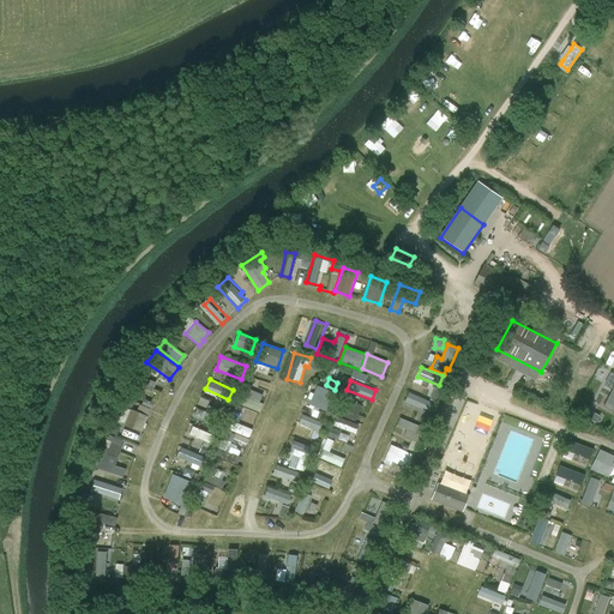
[(136,399),(140,389),(133,385),(128,396),(126,395),(125,398),(136,403),(137,401),(136,399)]
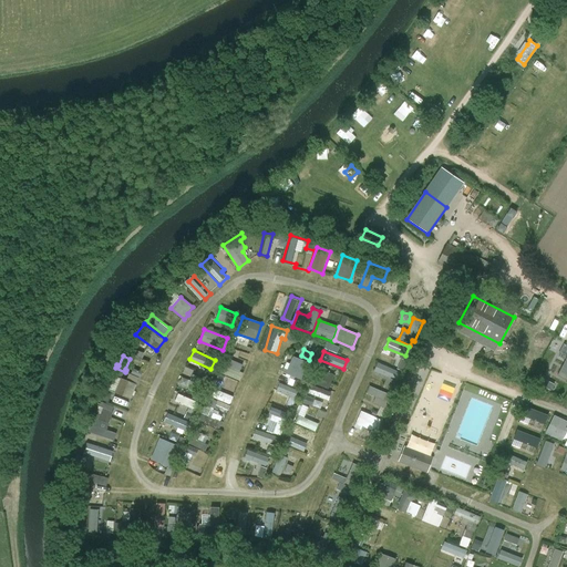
[(310,363),(294,356),(286,373),(303,380),(310,363)]
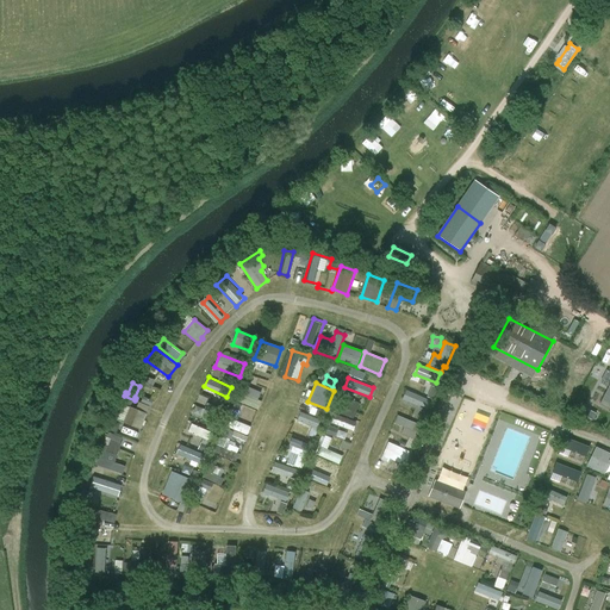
[(246,404),(257,409),(265,392),(261,391),(259,394),(242,387),(240,394),(237,393),(234,403),(244,406),(246,404)]
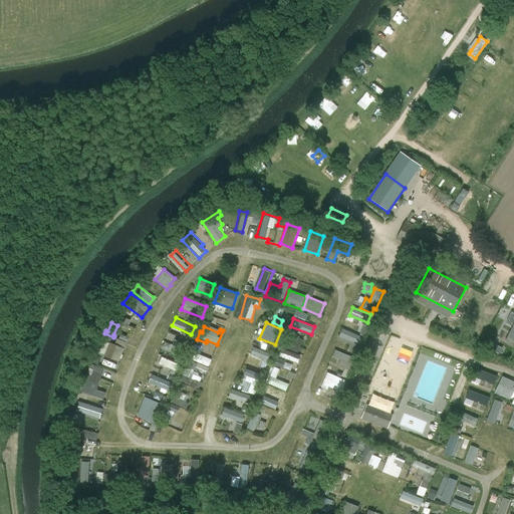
[(342,328),(339,336),(359,344),(362,336),(342,328)]
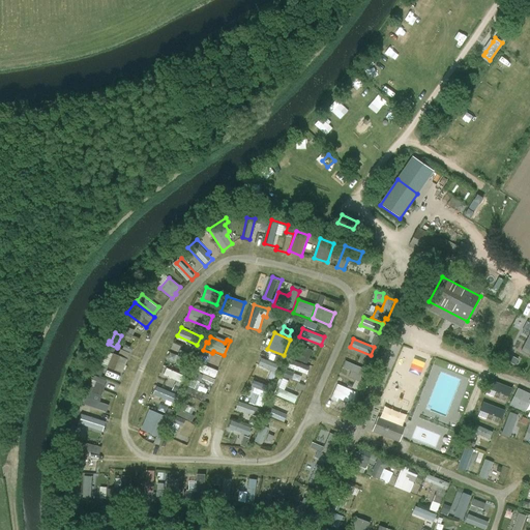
[(307,364),(313,350),(296,345),(291,358),(307,364)]
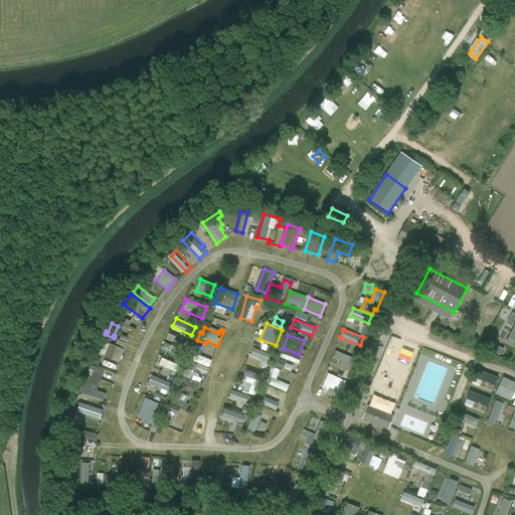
[(188,346),(175,341),(170,353),(183,358),(188,346)]
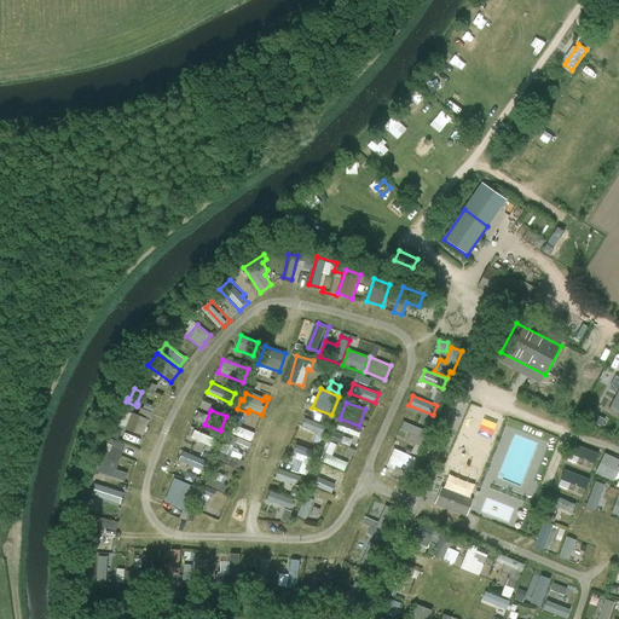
[(618,417),(609,411),(602,422),(614,429),(618,421),(618,417)]
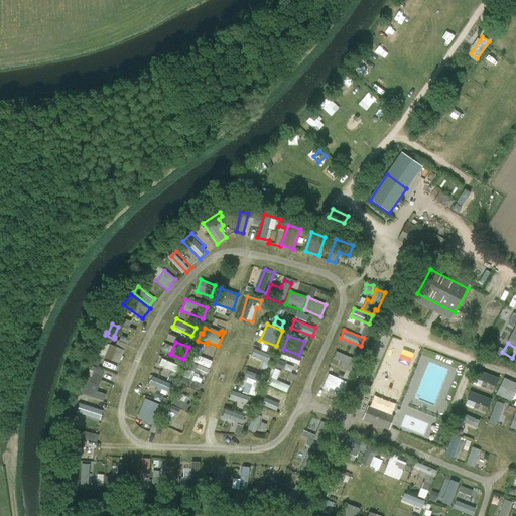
[(124,349),(110,344),(104,357),(119,363),(124,349)]
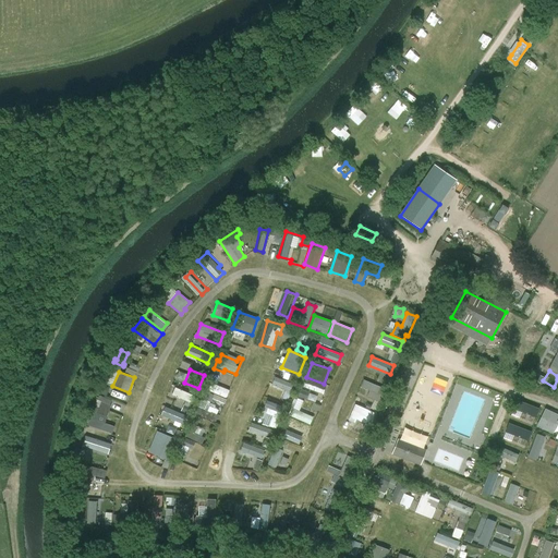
[(291,392),(295,384),(281,376),(277,386),(291,392)]
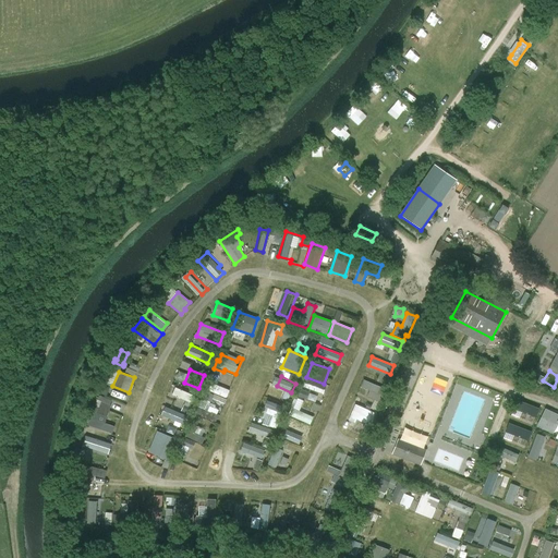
[(386,390),(364,380),(361,387),(370,391),(367,398),(380,403),(386,390)]
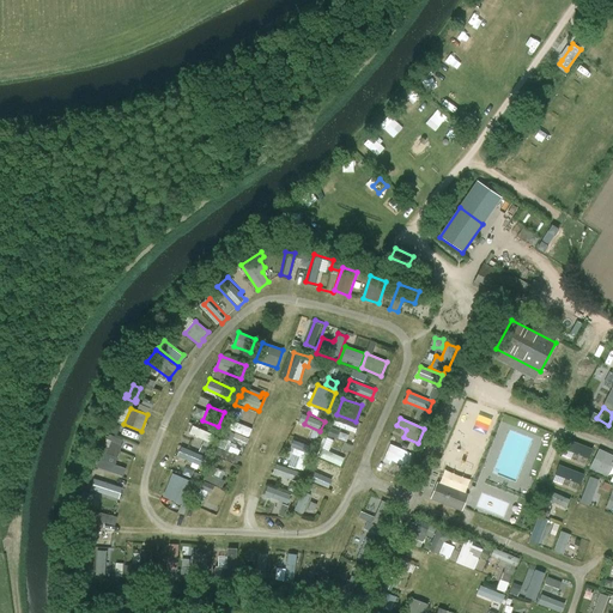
[(252,437),(256,428),(241,422),(237,431),(252,437)]
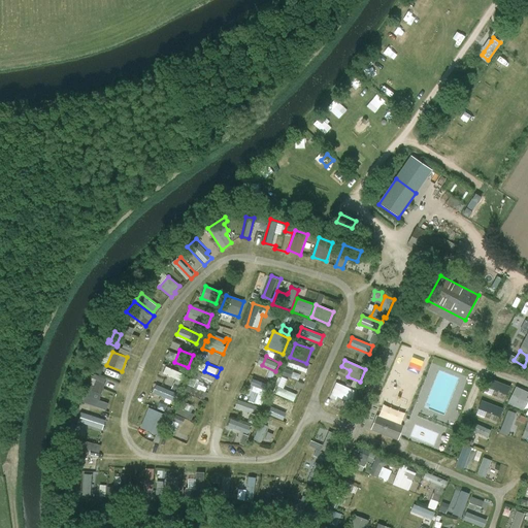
[(183,382),(187,373),(169,365),(166,373),(183,382)]
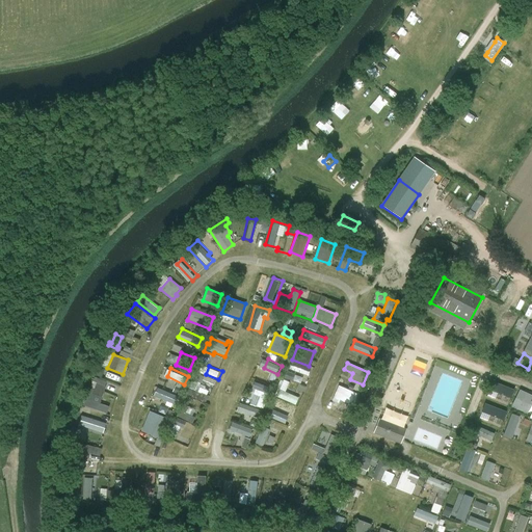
[(278,396),(298,404),(301,397),(287,391),(291,381),(286,379),(278,396)]
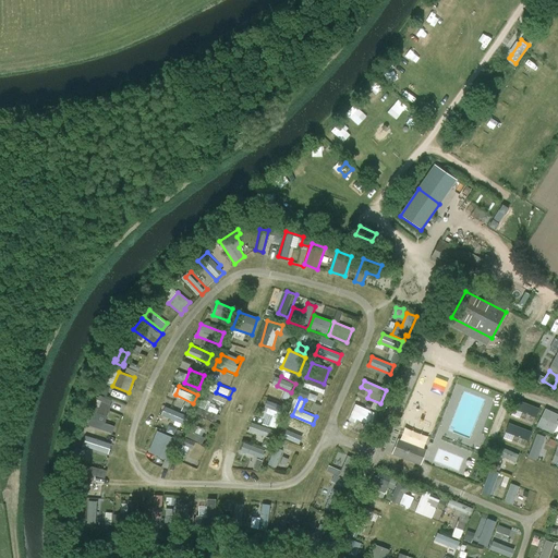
[(218,421),(222,410),(205,402),(201,413),(218,421)]
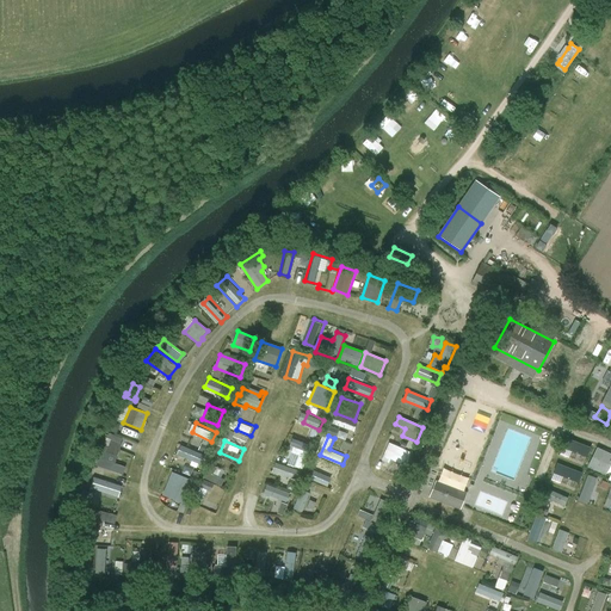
[(201,443),(198,451),(205,454),(208,446),(201,443)]
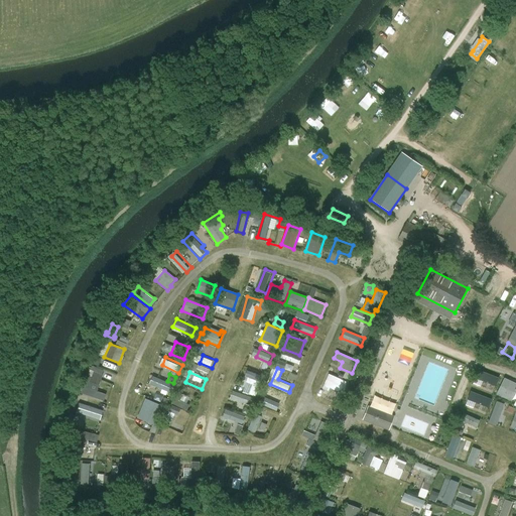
[(348,383),(329,374),(321,389),(329,392),(330,388),(339,392),(336,397),(341,399),(348,383)]
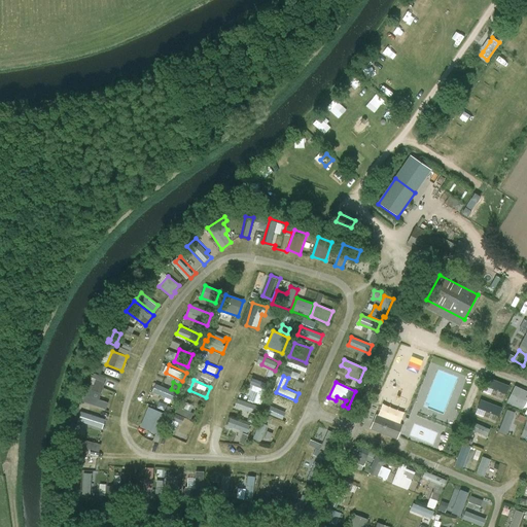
[(89,383),(82,401),(106,410),(108,402),(99,399),(102,391),(93,388),(94,385),(89,383)]
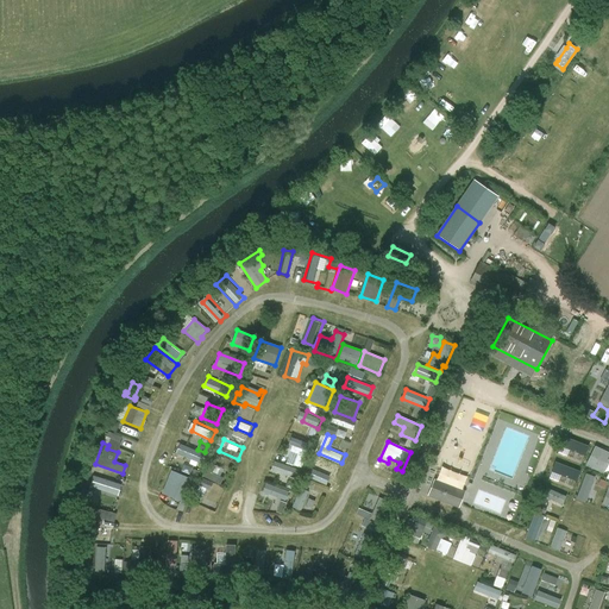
[(306,443),(303,449),(293,445),(287,462),(302,468),(311,444),(306,443)]
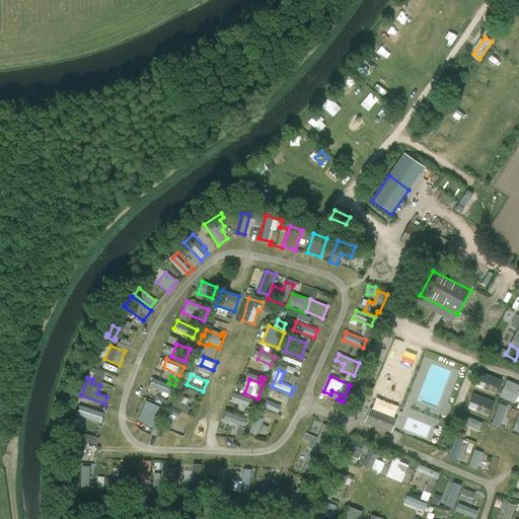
[(174,387),(156,379),(150,391),(169,399),(174,387)]
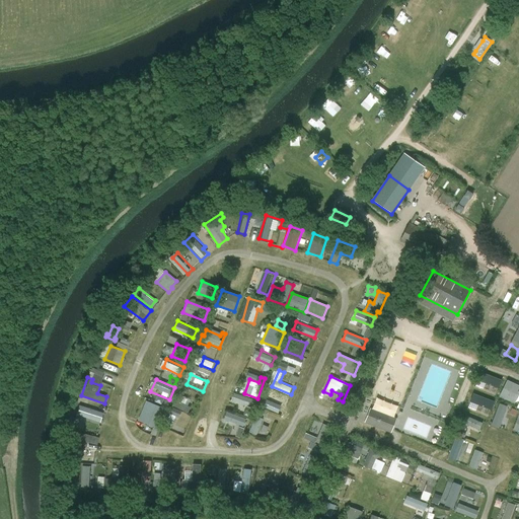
[(518,392),(518,385),(507,380),(499,396),(514,403),(518,392)]
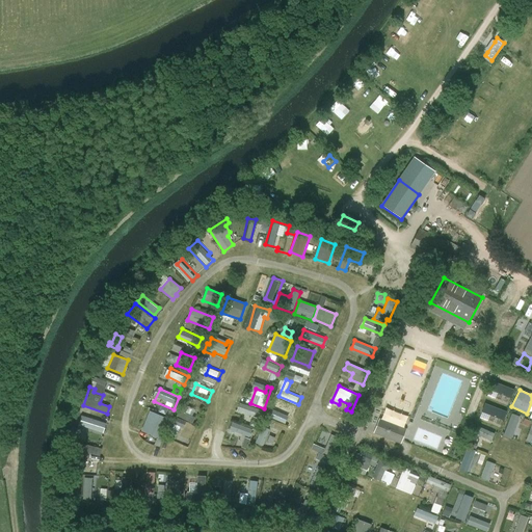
[(260,418),(263,409),(241,402),(238,409),(260,418)]
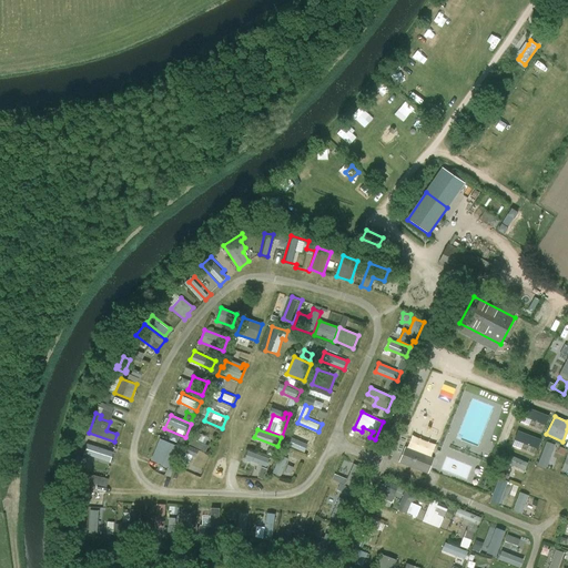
[(189,445),(205,453),(209,446),(198,440),(201,435),(194,432),(189,445)]
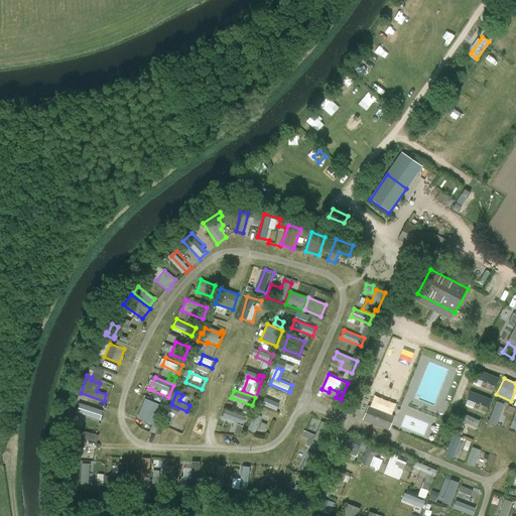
[(489,411),(492,402),(469,395),(466,403),(489,411)]
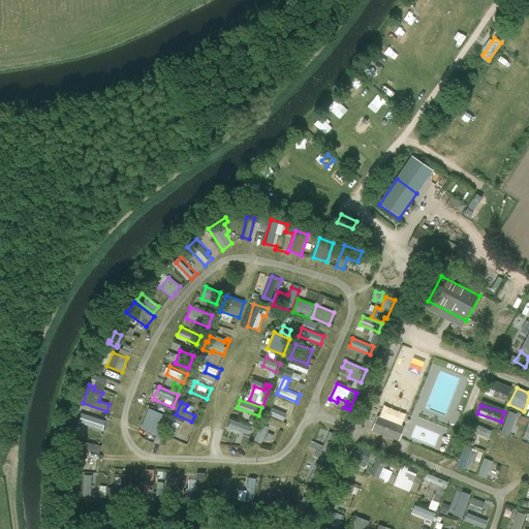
[(285,422),(288,414),(271,406),(268,413),(285,422)]
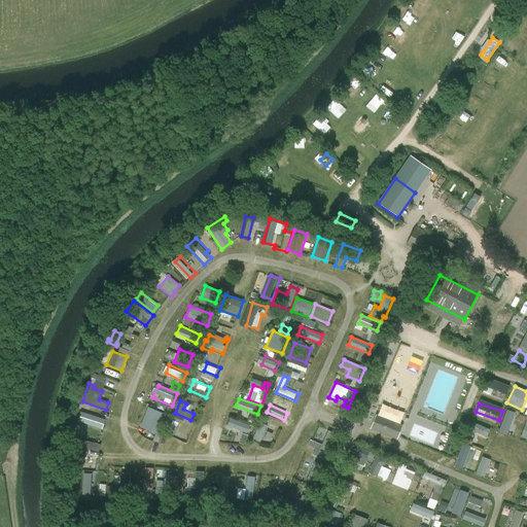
[(166,415),(148,408),(140,427),(157,434),(166,415)]
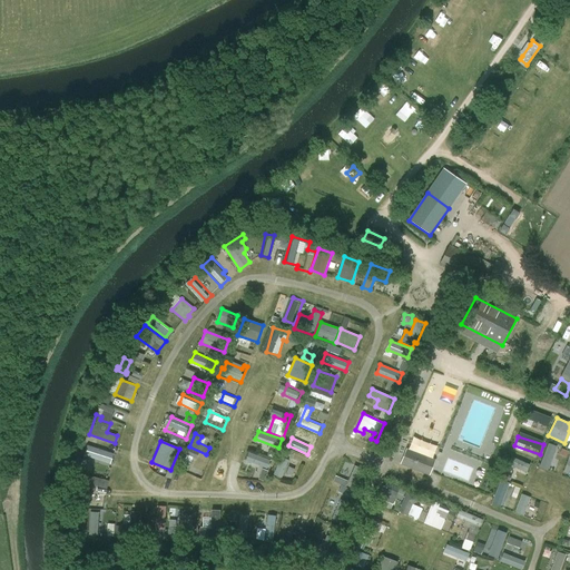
[(546,448),(540,465),(548,468),(551,458),(554,459),(559,445),(549,442),(547,448),(546,448)]
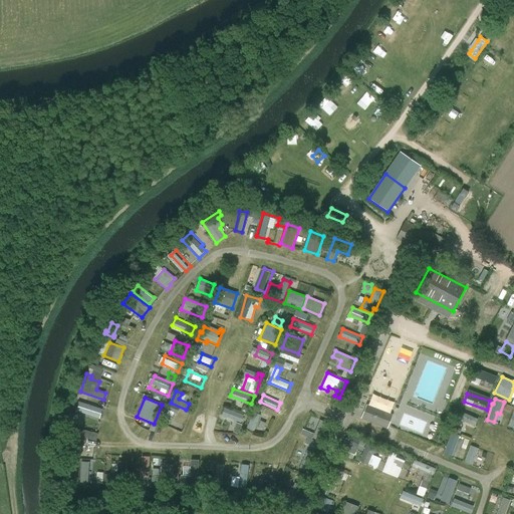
[(78,401),(76,409),(98,417),(101,409),(78,401)]
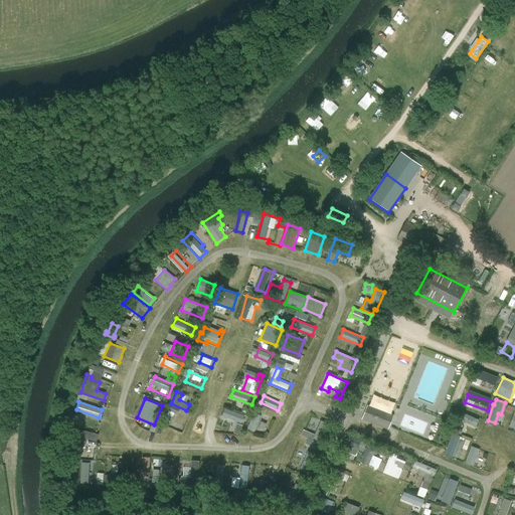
[(387,431),(393,415),(367,405),(361,420),(387,431)]
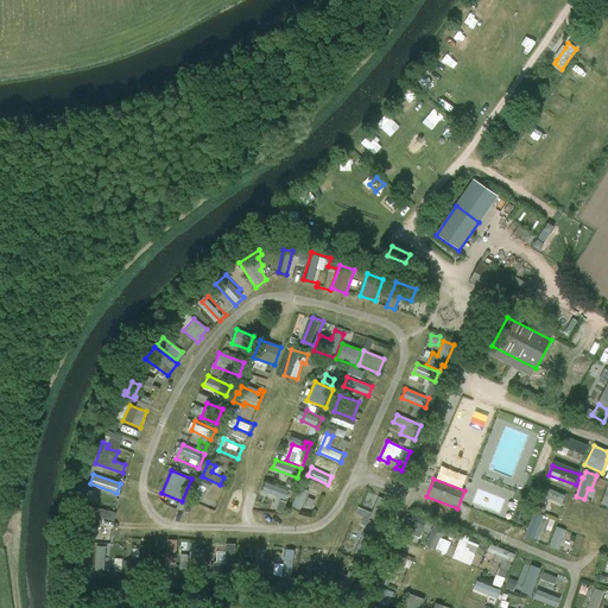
[(265,491),(289,500),(292,492),(268,481),(265,491)]
